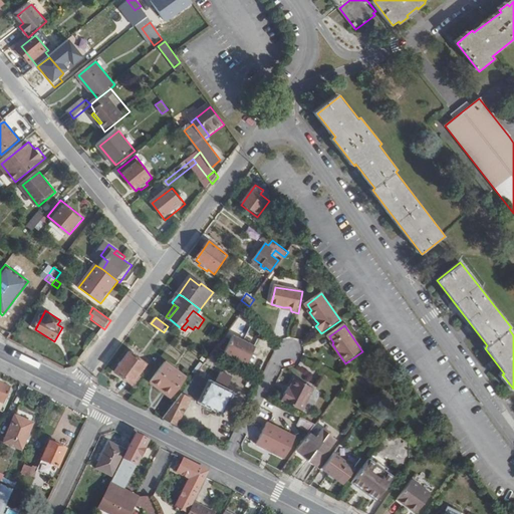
[(224,353),(249,365),(258,346),(233,335),(224,353)]
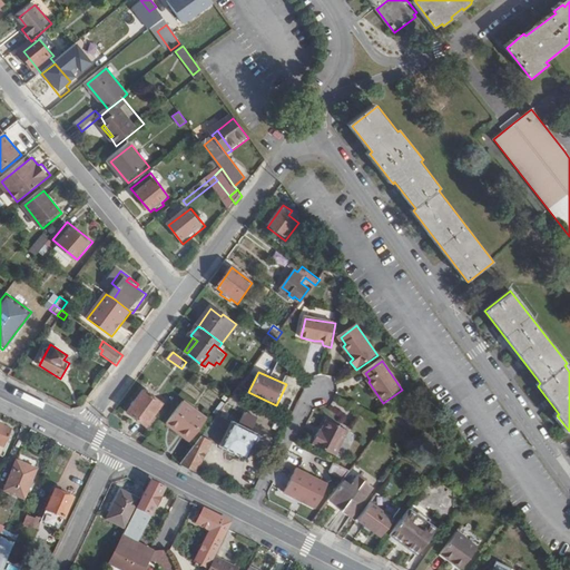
[(147,426),(163,403),(145,390),(128,413),(147,426)]
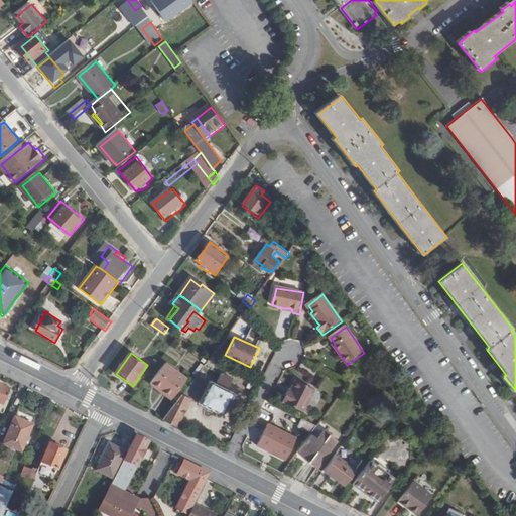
[(189,379),(167,363),(153,384),(173,400),(189,379)]
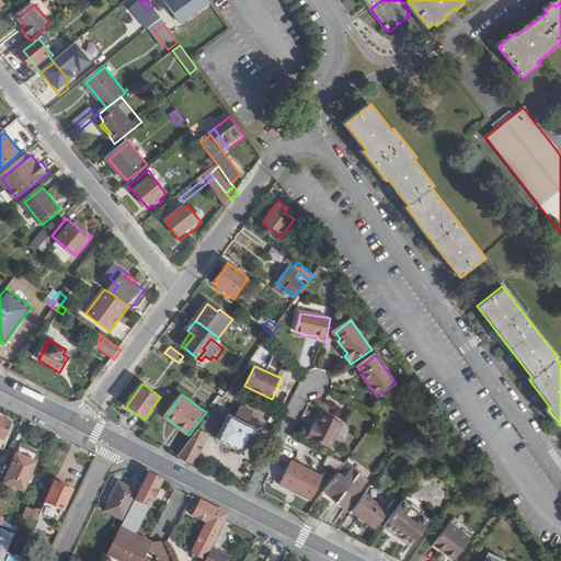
[(225,419),(213,443),(237,456),(250,433),(243,428),(250,419),(240,412),(233,423),(225,419)]
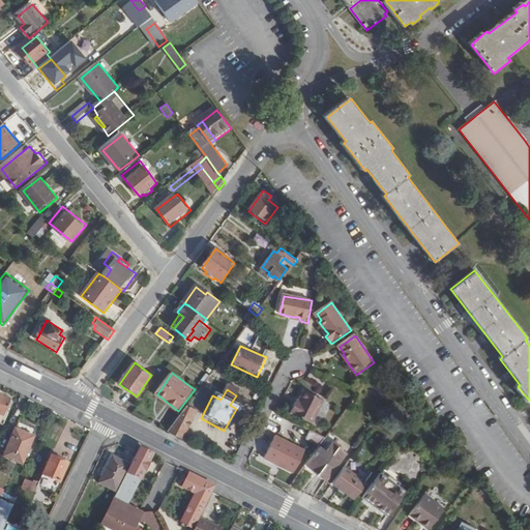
[(327,401),(305,391),(298,406),(297,405),(292,414),(315,425),(327,401)]
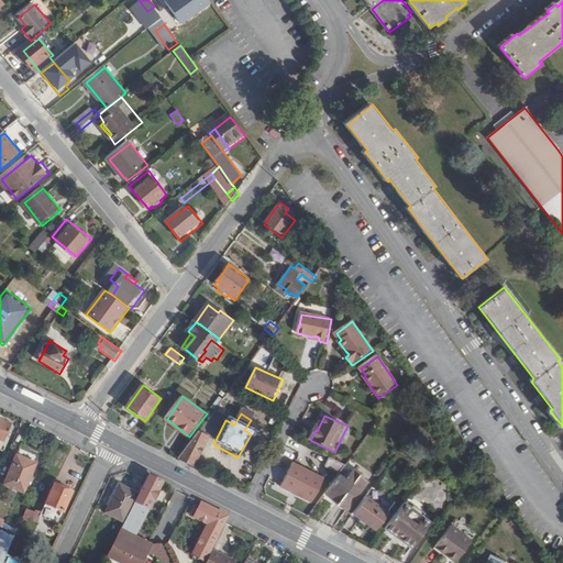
[(209,419),(179,459),(194,466),(207,441),(203,439),(213,423),(209,419)]
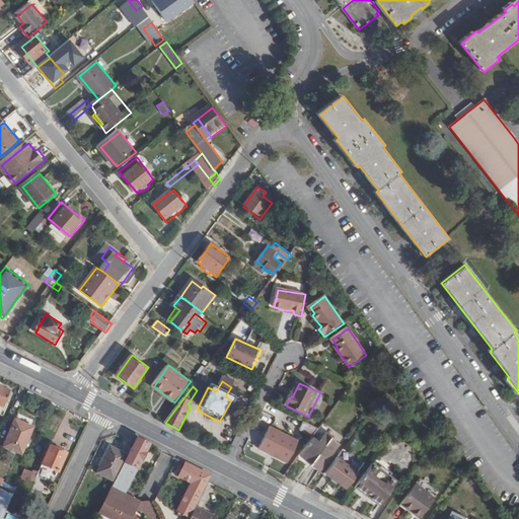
[(10,392),(0,387),(0,415),(1,416),(10,392)]
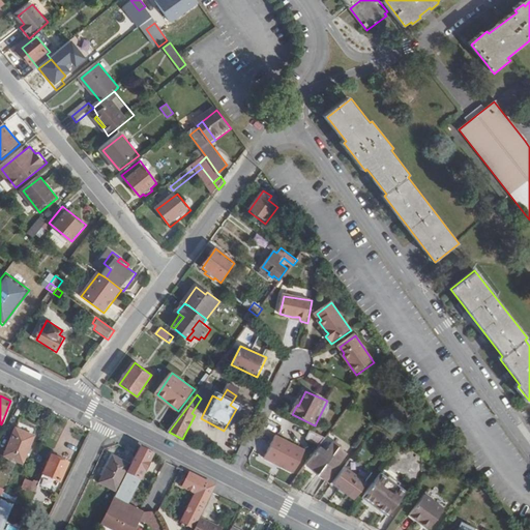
[(192,413),(195,415),(198,416),(206,402),(201,399),(192,413)]
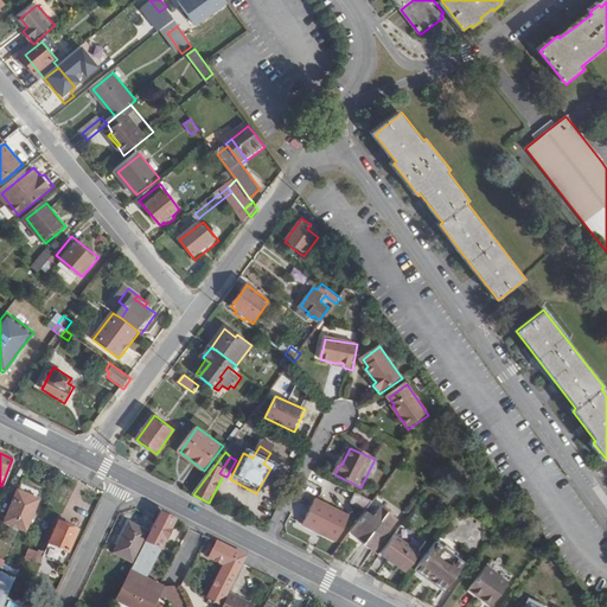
[(16,529),(29,497),(19,493),(6,524),(16,529)]
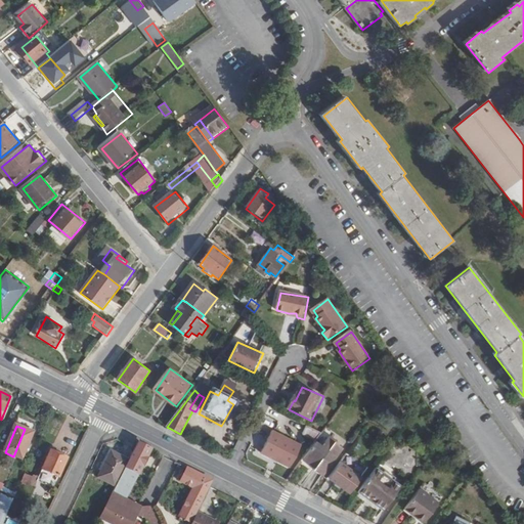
[(317,441),(324,433),(308,426),(304,435),(317,441)]
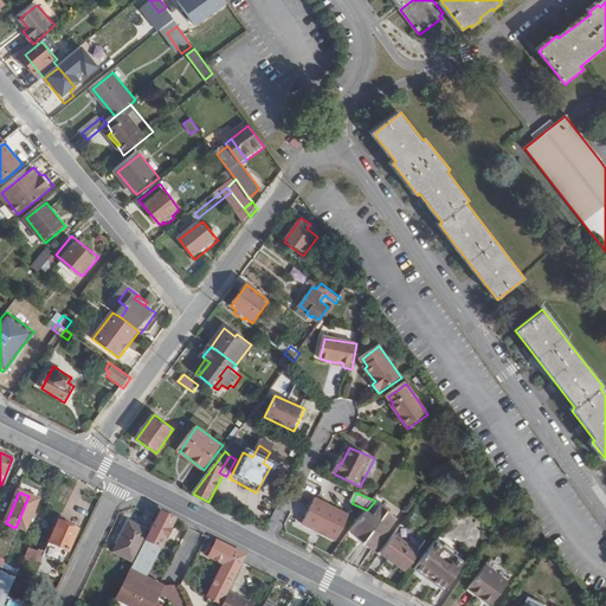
[(40,501),(28,496),(15,528),(27,533),(40,501)]
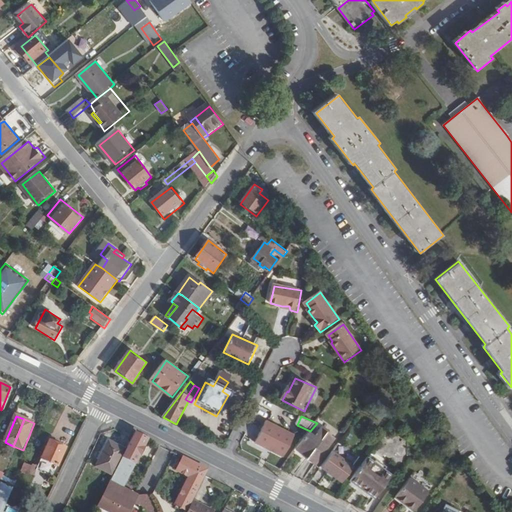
[(286,455),(297,434),(270,420),(259,442),(286,455)]
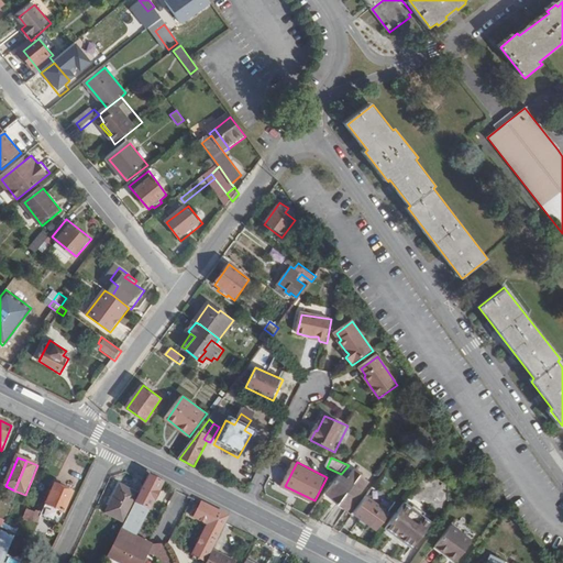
[(341,476),(327,494),(337,501),(339,499),(341,501),(339,506),(349,512),(370,483),(363,477),(364,476),(356,471),(349,481),(341,476)]
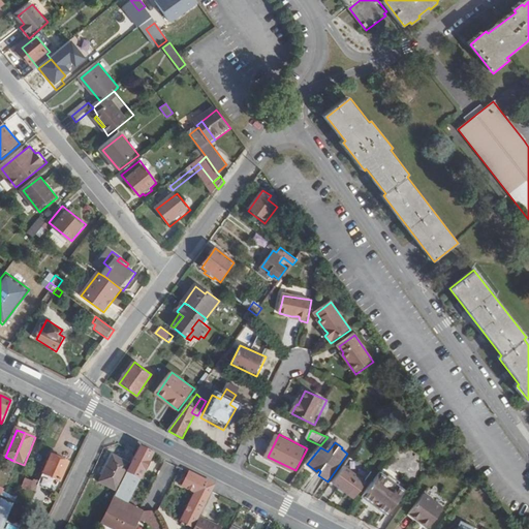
[(130,500),(154,457),(139,449),(136,456),(131,467),(118,494),(101,526),(106,528),(158,528),(156,514),(144,516),(126,505),(129,500),(130,500)]
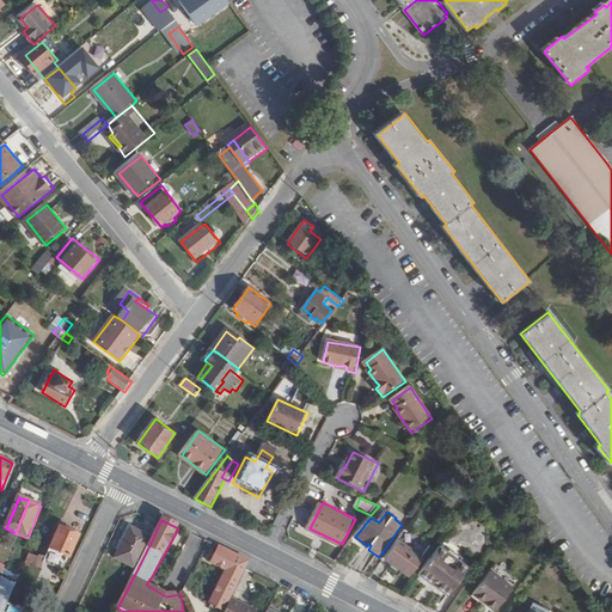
[(71,560),(79,538),(69,534),(71,531),(65,528),(63,532),(61,530),(51,551),(71,560)]
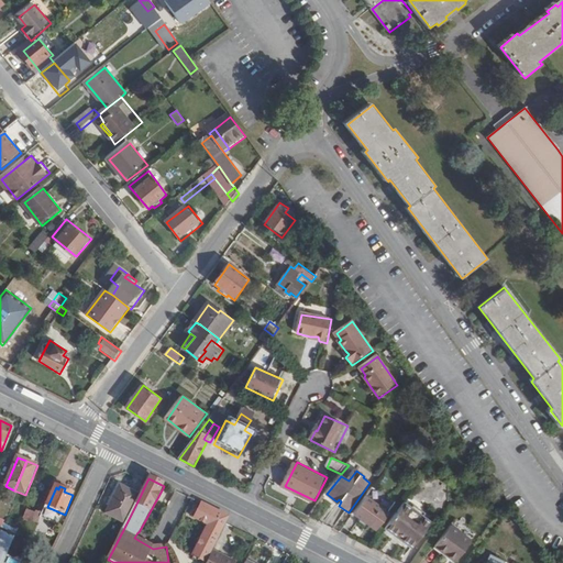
[(107,516),(125,526),(140,497),(121,487),(107,516)]
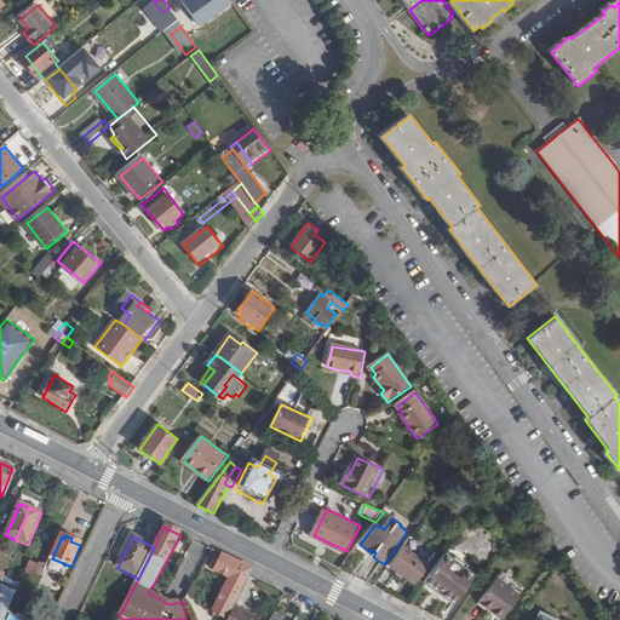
[(430,564),(405,545),(390,566),(414,584),(430,564)]
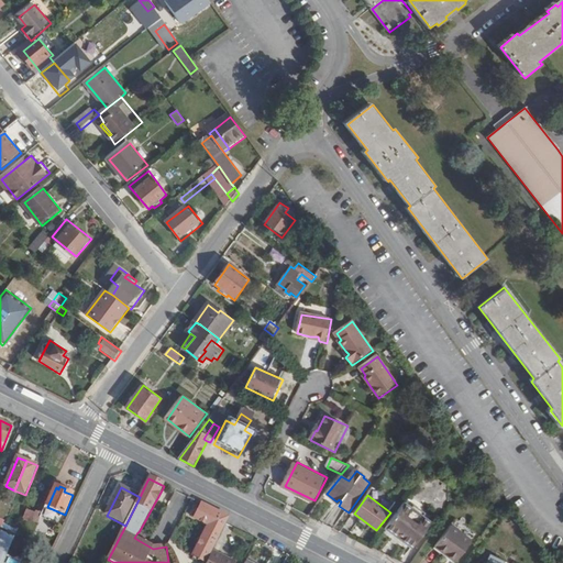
[(412,507),(405,501),(385,528),(412,548),(431,522),(423,517),(426,514),(414,505),(412,507)]
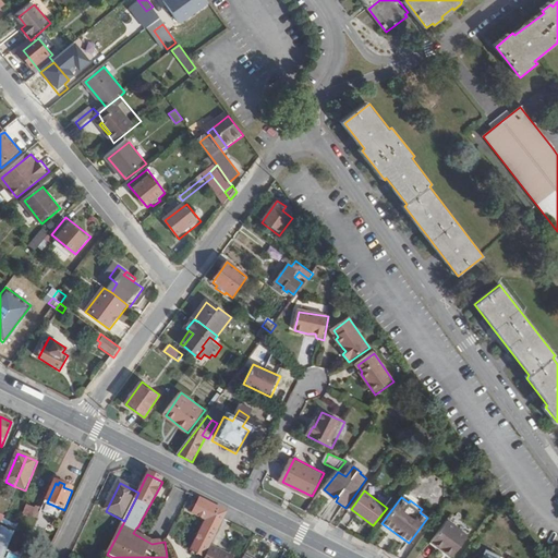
[(196,557),(205,557),(227,516),(203,504),(201,508),(196,517),(195,519),(206,524),(190,555),(196,557)]
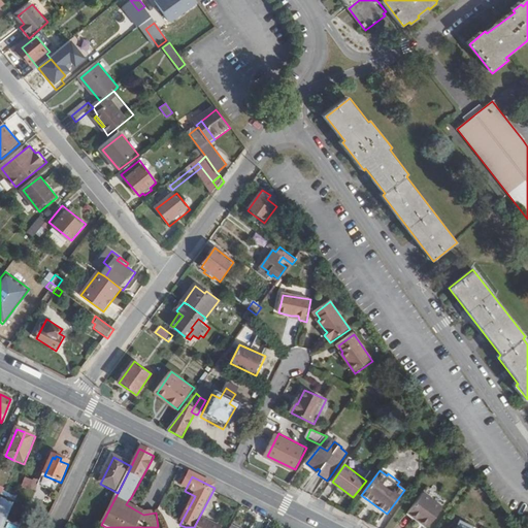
[(180,487),(186,489),(190,481),(185,477),(180,487)]
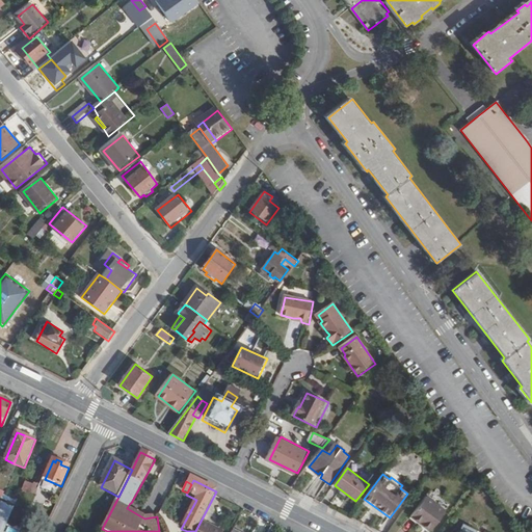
[(34,489),(26,485),(22,495),(37,502),(43,489),(36,486),(34,489)]
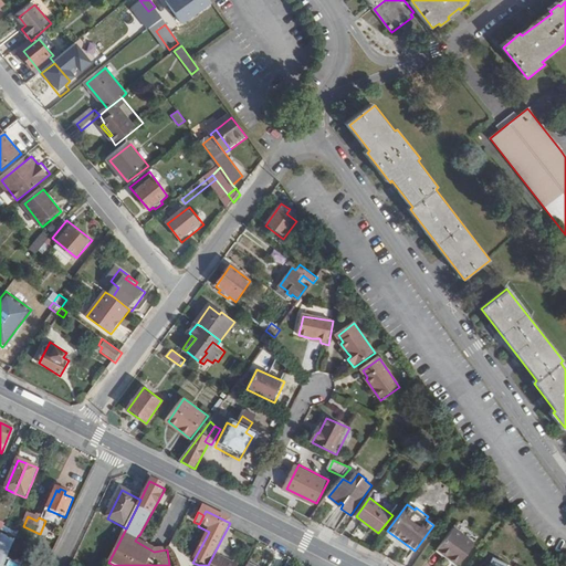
[(460,563),(474,544),(453,528),(439,551),(451,559),(453,558),(460,563)]
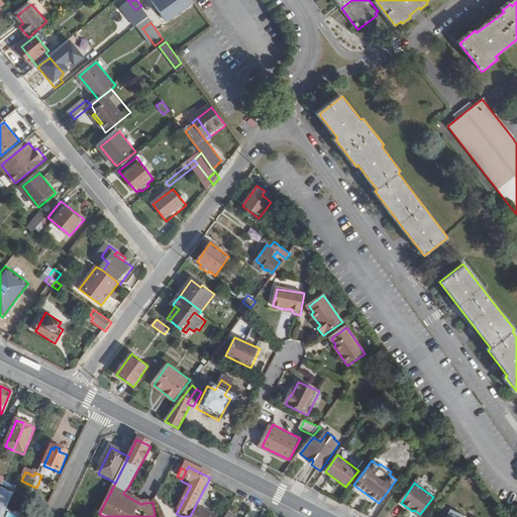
[(353,485),(350,489),(377,507),(379,503),(353,485)]
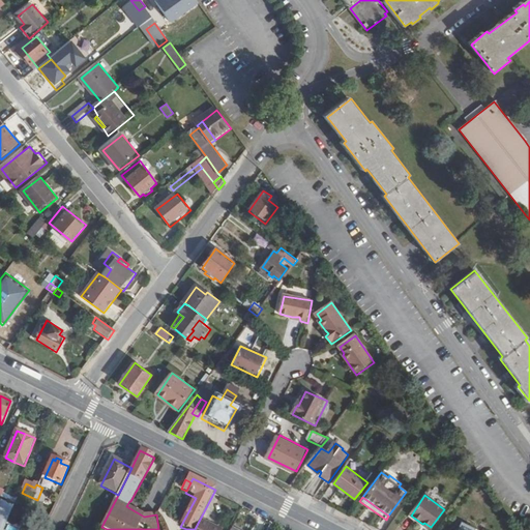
[(0,529),(2,529),(13,504),(0,499),(0,529)]
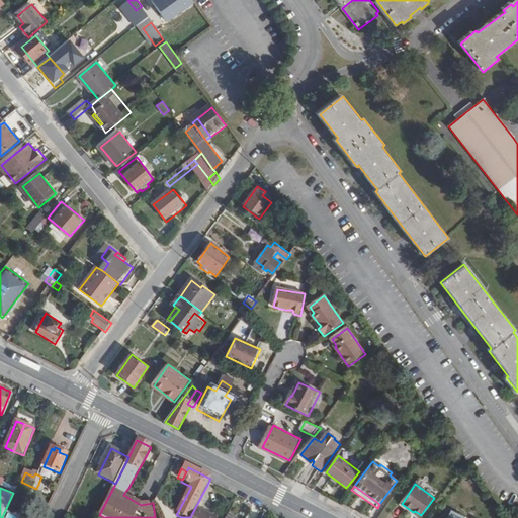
[(216,517),(198,509),(193,517),(216,517)]
